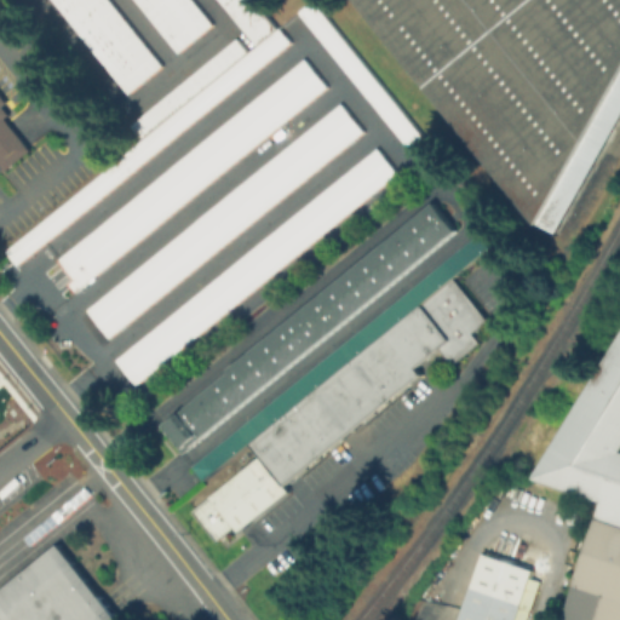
[(110,0),(161,63),(127,91),(52,0),(110,0)]
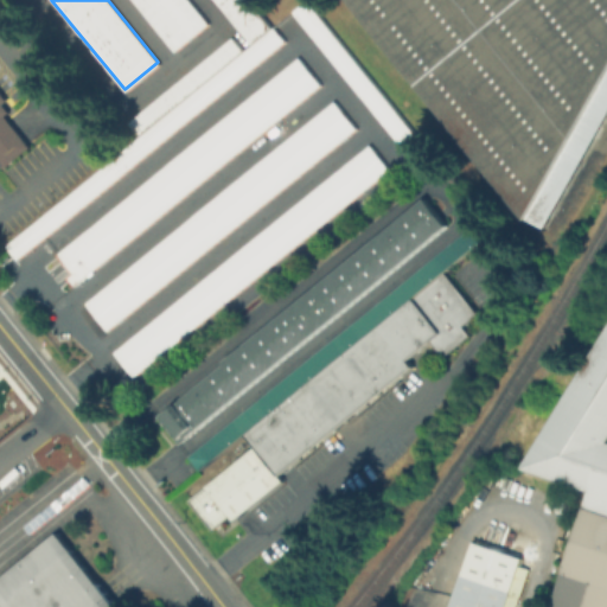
[(190,0),(209,23),(174,50),(133,0),(190,0)]
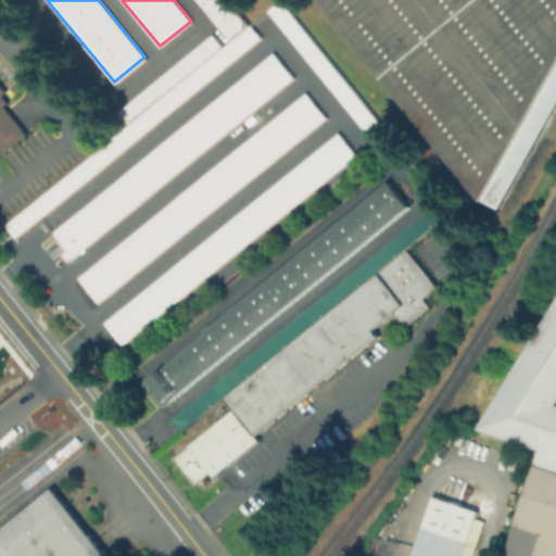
[(228,0),(249,25),(228,41),(194,0),(228,0)]
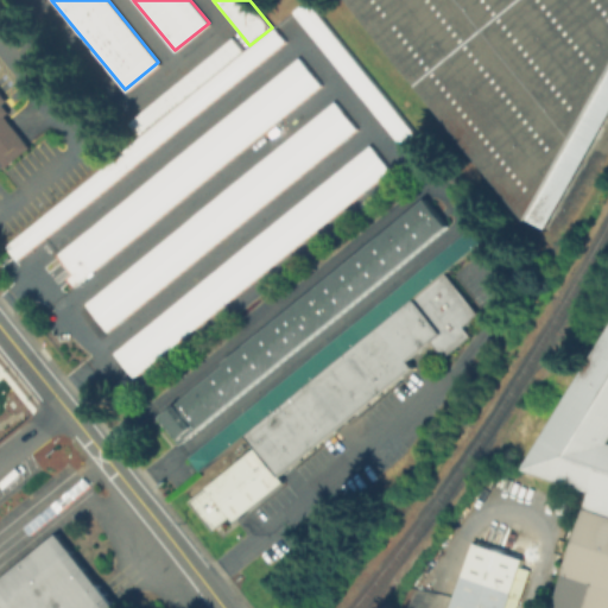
[(607,115),(607,0),(352,0),(529,216),(545,227),(607,115)]
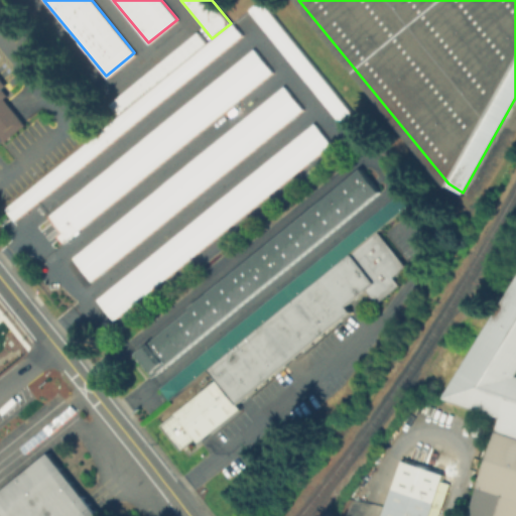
[(247,11),(260,1),(366,131),(354,141),(247,11)]
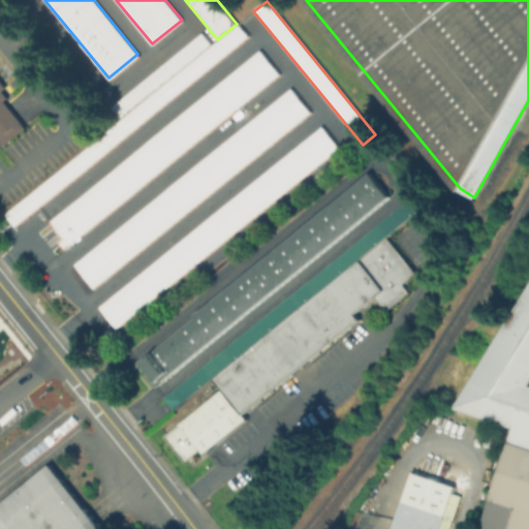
[(217,39),(237,24),(247,36),(14,225),(4,213),(109,128),(121,118),(212,43),(217,39)]
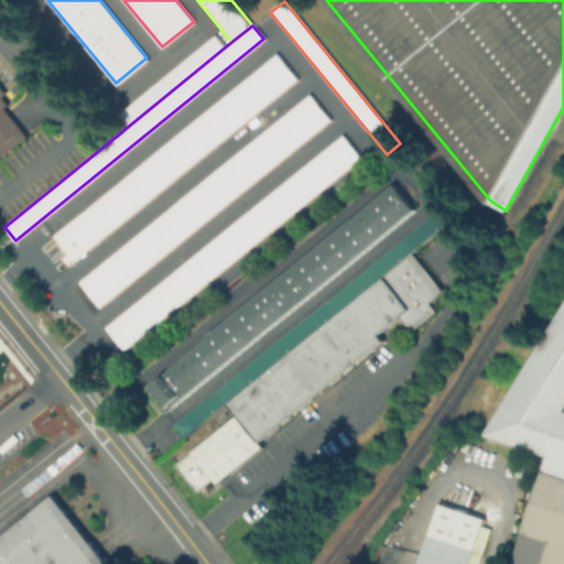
[(129,126),(118,114),(216,34),(226,46),(129,126)]
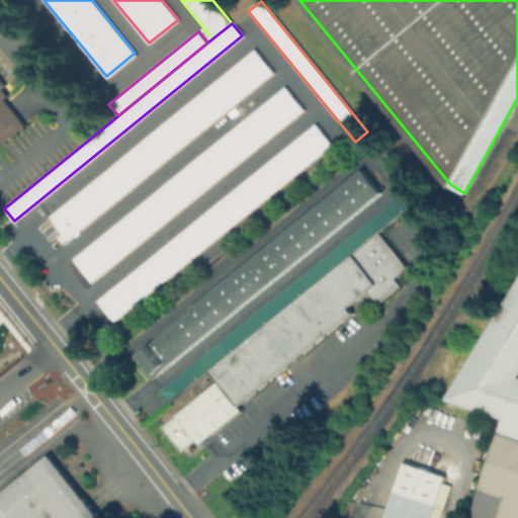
[(48,217),(253,49),(273,72),(63,244),(56,236),(60,232),(48,217)]
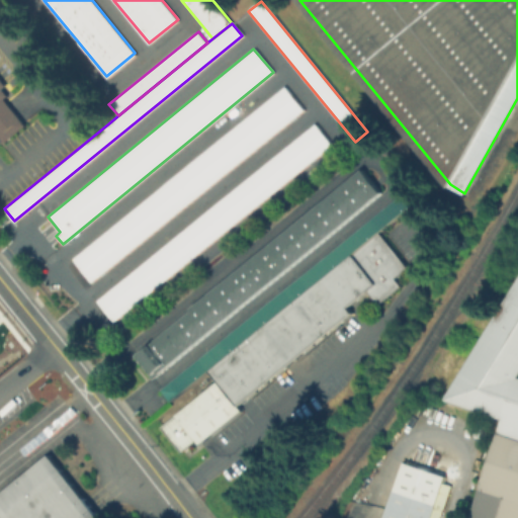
[(0,78),(5,85),(2,87),(7,94),(3,97),(25,124),(4,142),(0,137),(0,78)]
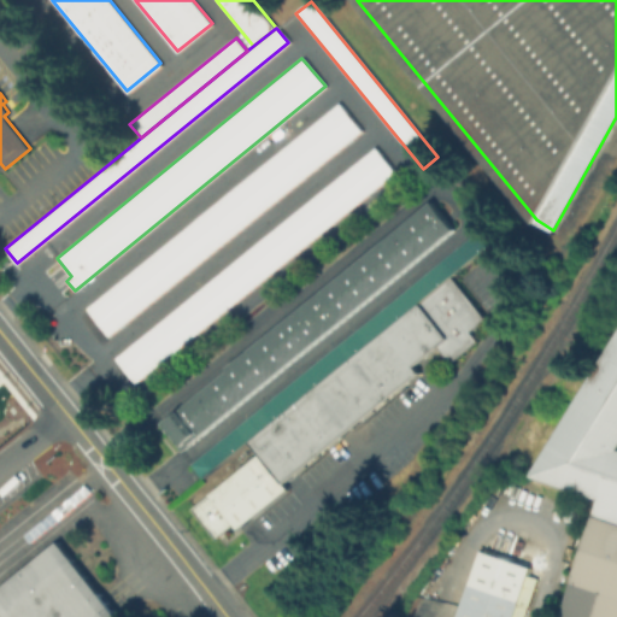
[(362,131),(110,338),(87,309),(339,103),(362,131)]
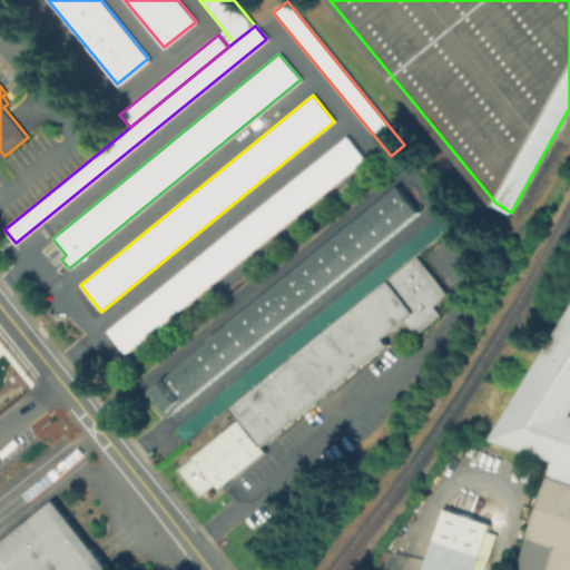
[(364,159),(126,354),(106,331),(345,135),(364,159)]
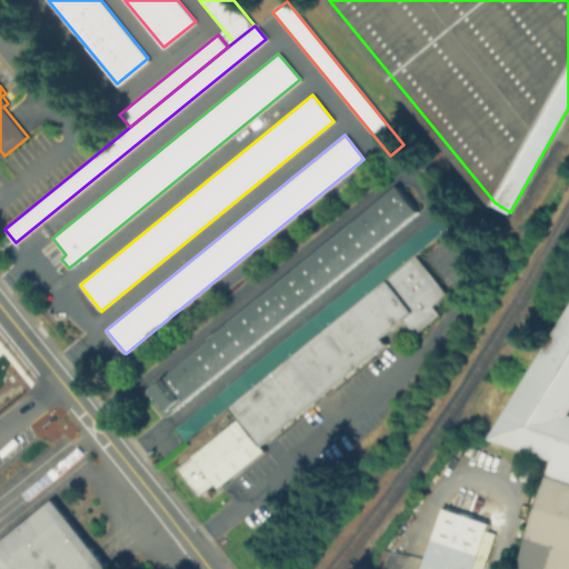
[(419,213),(167,417),(145,389),(397,186),(419,213)]
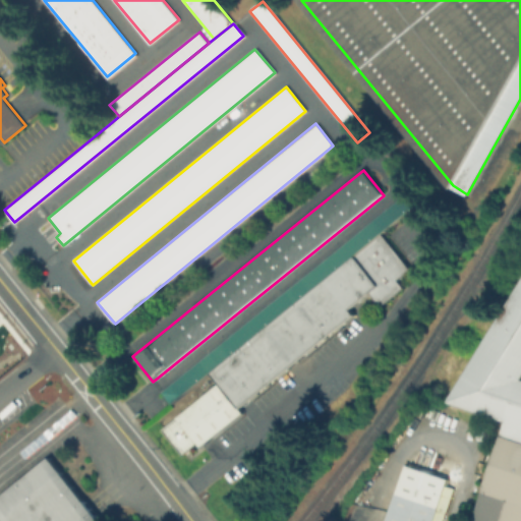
[(210,372),(171,405),(160,392),(403,191),(414,205),(381,232),(324,279),(295,302),(267,326),(238,349),(210,372)]
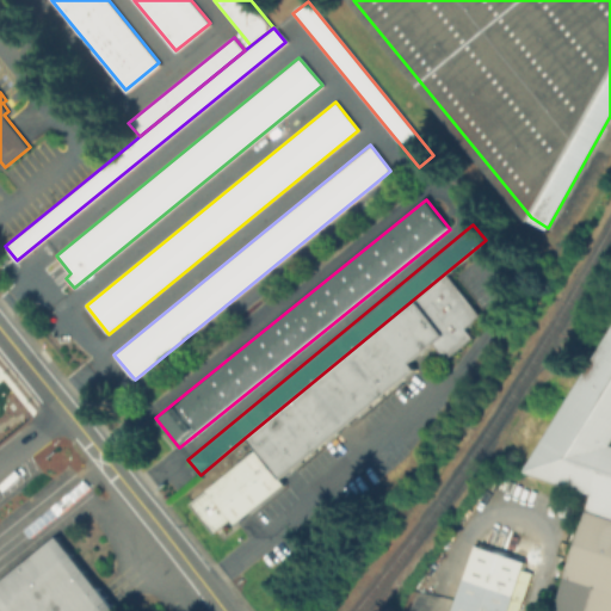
[(380,327),(446,272),(480,312),(464,325),(473,334),(444,357),(432,343),(409,362),(380,327)]
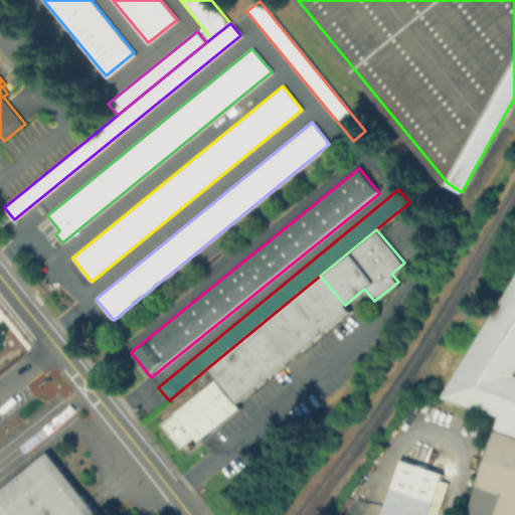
[(292,299),(320,276),(345,305),(349,310),(321,333),(292,299)]
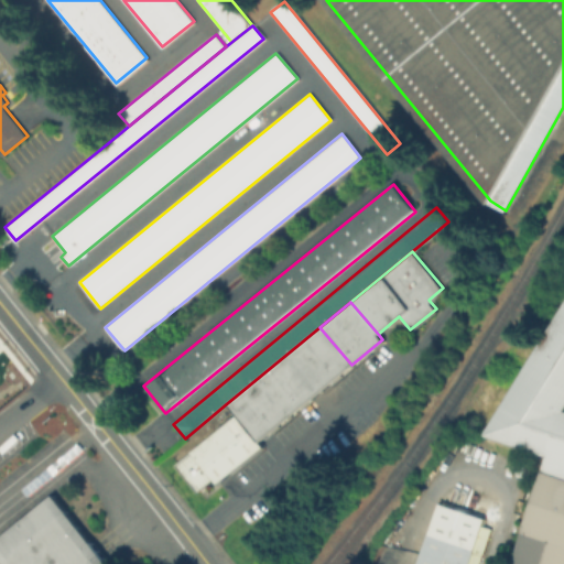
[(563,310),(563,563),(516,563),(551,457),(487,436),(563,310)]
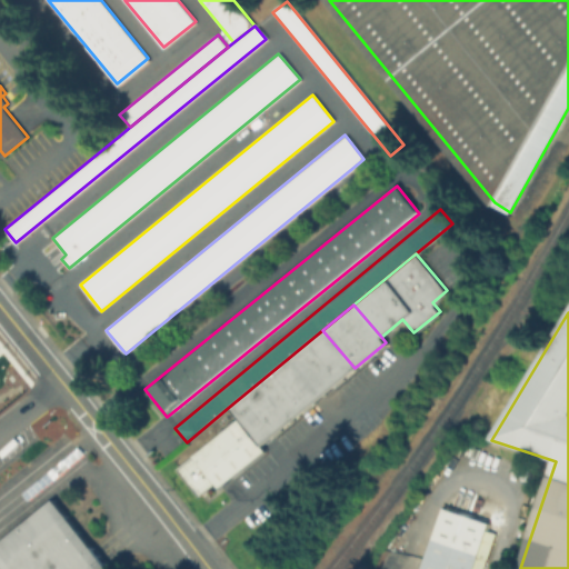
[(322,330),(355,368),(323,393),(291,356),(322,330)]
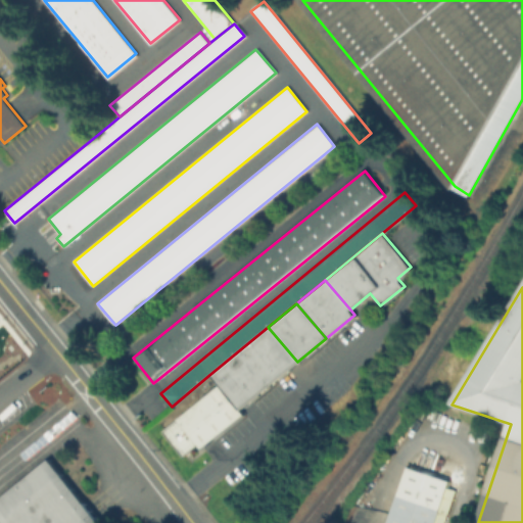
[(268,327),(297,362),(269,385),(239,350),(268,327)]
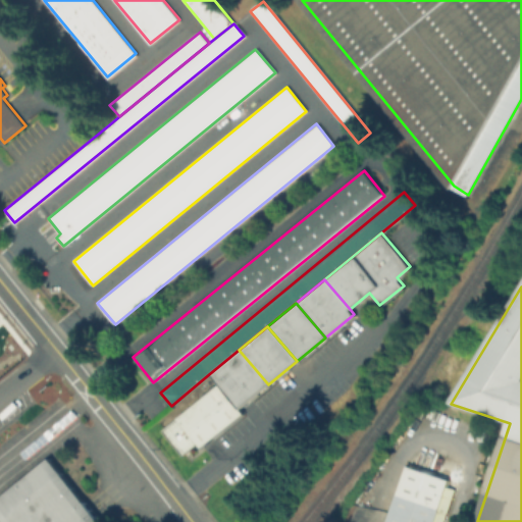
[(239,350),(268,384),(239,408),(218,382),(210,373),(239,350)]
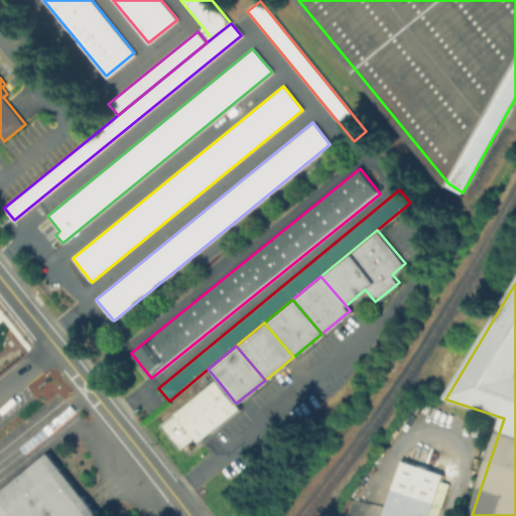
[(236,403),(240,407),(200,440),(196,436),(181,448),(160,423),(216,378),(236,403)]
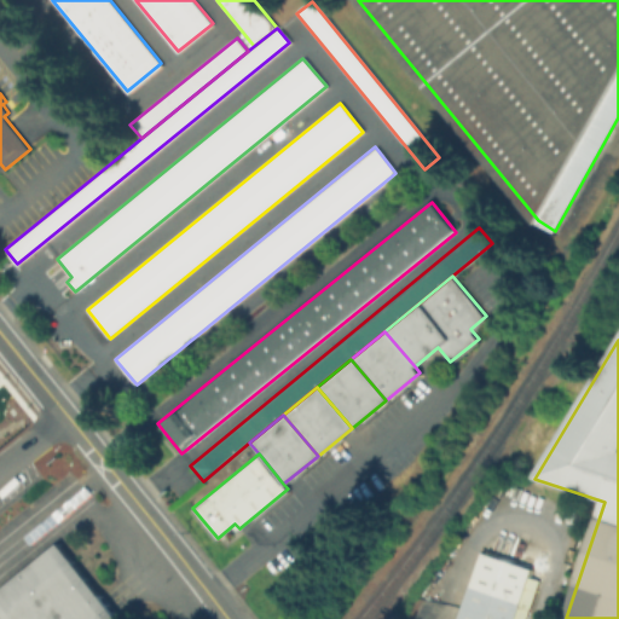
[(5,618),(0,612),(0,590),(58,543),(120,618),(5,618)]
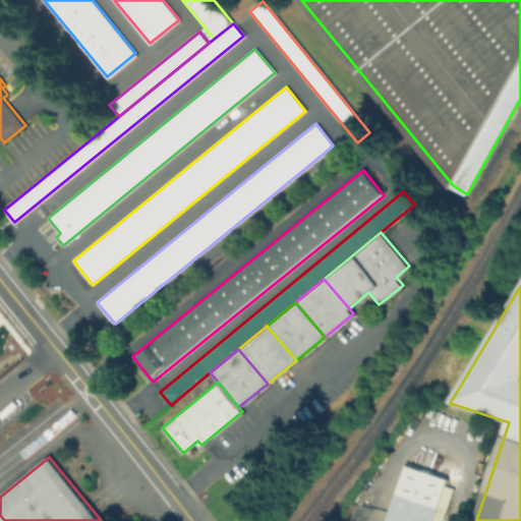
[(451,480),(449,487),(455,489),(444,520),(389,520),(408,466),(451,480)]
